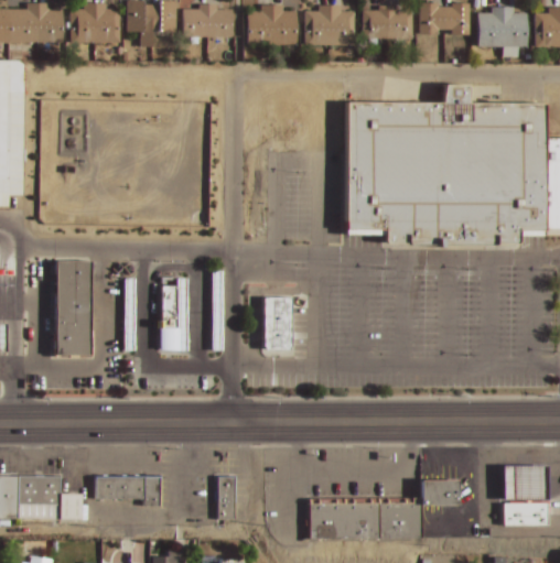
[(130,1),(148,1),(148,4),(161,4),(161,1),(180,1),(180,34),(161,34),(161,31),(155,31),(155,47),(143,47),(143,33),(130,33),(130,1)]
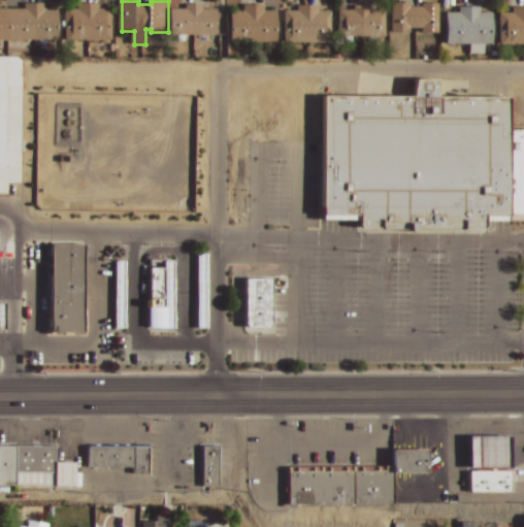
[(0,9),(28,9),(28,3),(48,3),(48,9),(61,9),(61,41),(0,41),(0,9)]
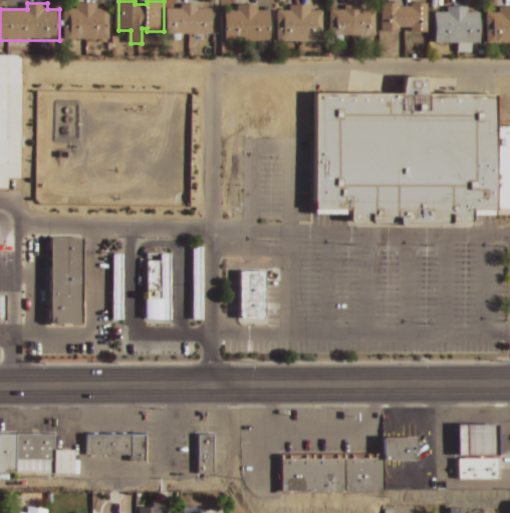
[(66,9),(78,9),(78,3),(99,3),(99,9),(111,9),(111,40),(66,40),(66,9)]
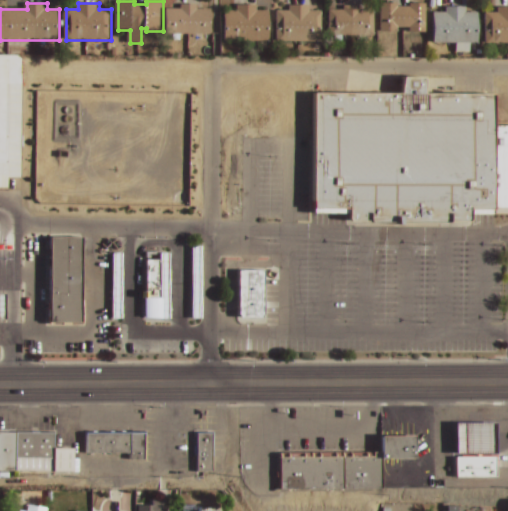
[(384,3),(400,3),(400,7),(413,7),(413,3),(429,3),(429,33),(413,33),(413,27),(400,27),(400,32),(384,32),(384,3)]
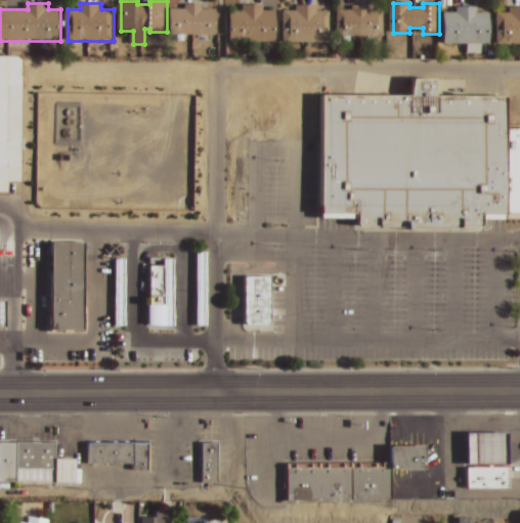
[(173,9),(188,9),(188,4),(205,4),(205,9),(219,9),(219,35),(173,35),(173,9)]
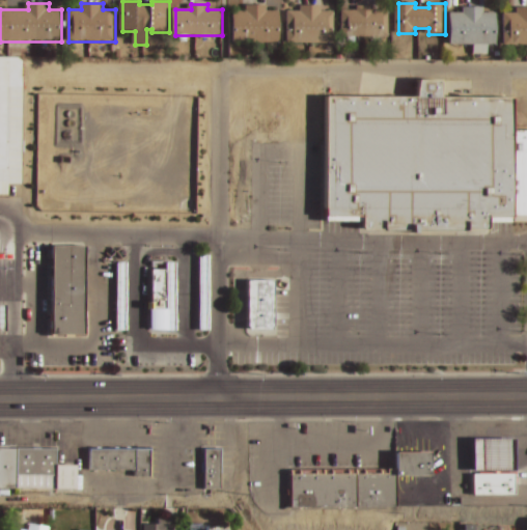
[(236,11),(248,11),(248,5),(270,5),(270,11),(282,10),(282,43),(236,44),(236,11)]
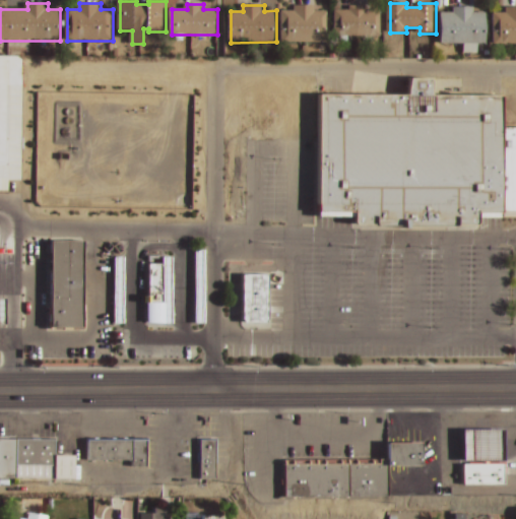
[(283,11),(297,11),(297,5),(317,5),(318,11),(330,11),(330,42),(284,43),(283,11)]
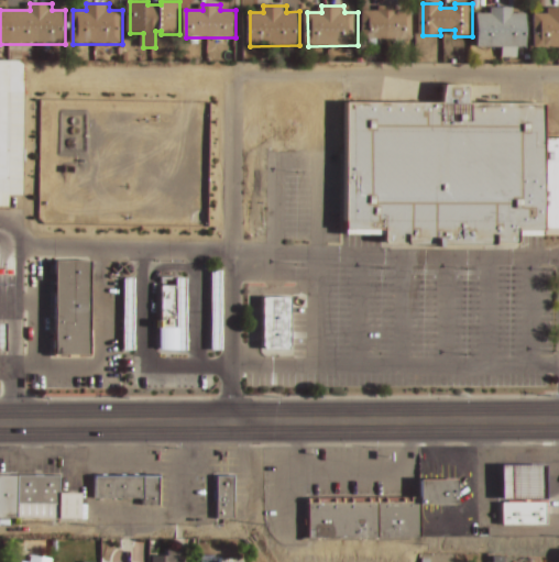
[(365,11),(382,11),(382,7),(399,7),(399,12),(415,11),(415,40),(365,40),(365,11)]
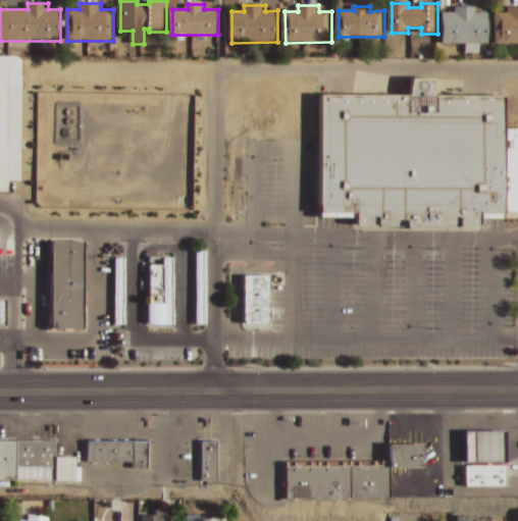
[(445,13),(458,12),(458,7),(478,7),(478,13),(490,13),(490,44),(445,44),(445,13)]
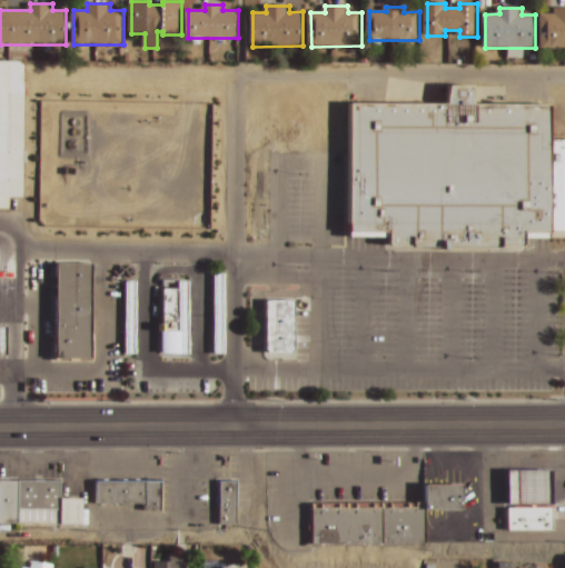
[(544,15),(557,15),(557,8),(564,8),(564,49),(544,49),(544,15)]
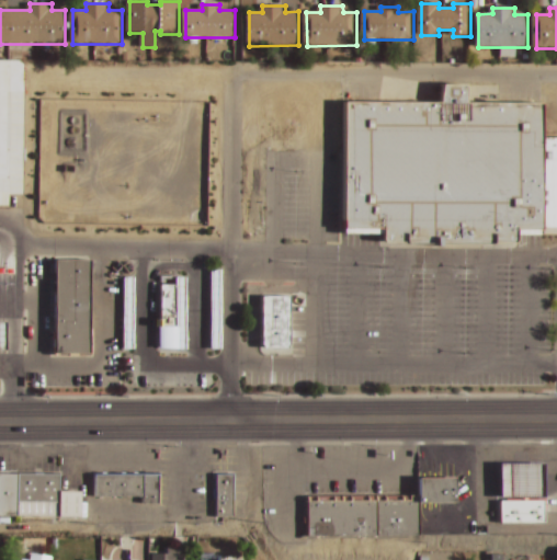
[(441,102),(347,102),(345,232),(383,232),(383,242),(518,243),(518,233),(543,233),(543,228),(556,228),(556,137),(543,137),(544,103),(466,102),(466,84),(444,83),(441,102)]
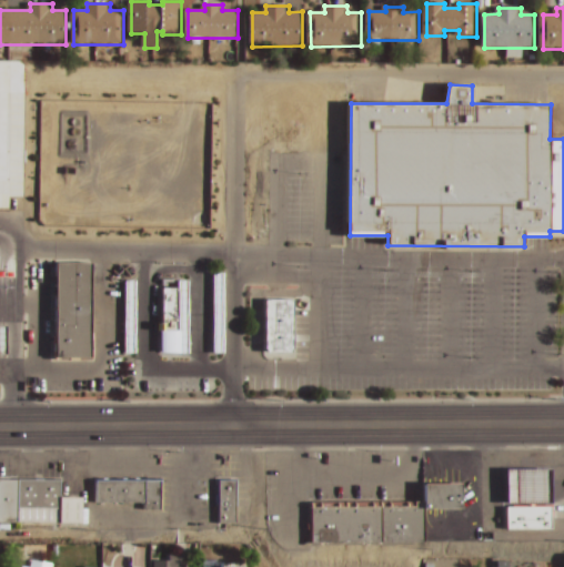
[(92,357),(92,263),(58,263),(58,357),(92,357)]
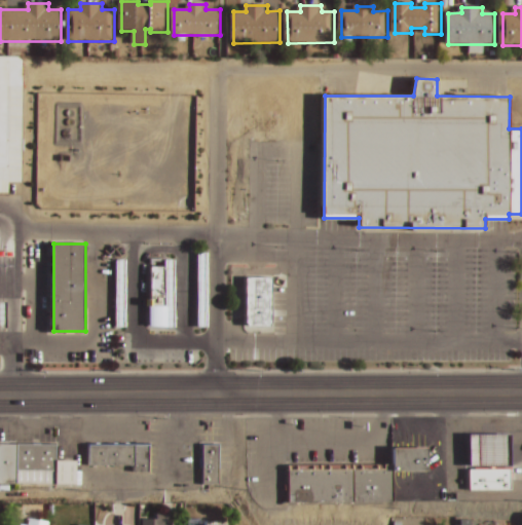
[(198,327),(198,253),(209,253),(209,327),(198,327)]
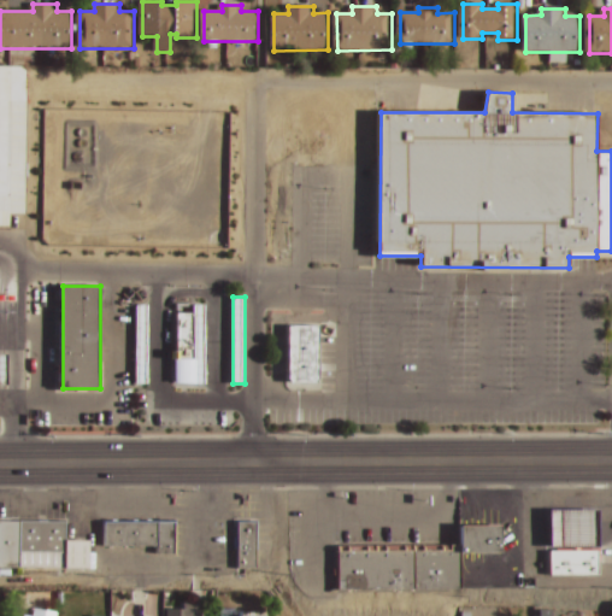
[(149,305),(149,383),(137,383),(137,305),(149,305)]
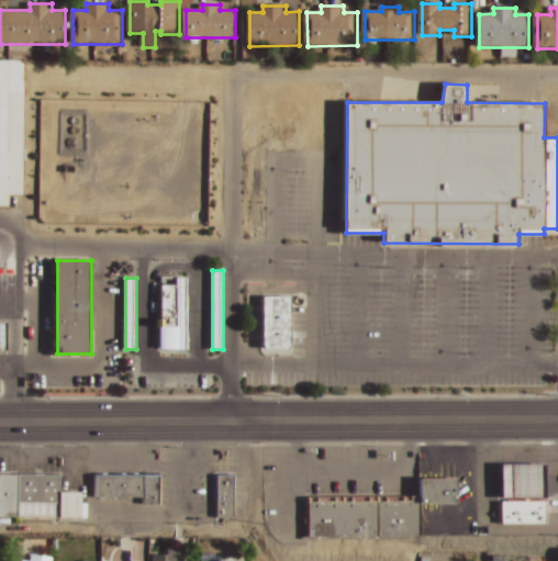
[(189,350),(188,278),(177,278),(177,284),(178,326),(160,327),(160,349),(178,349),(178,350),(189,350)]
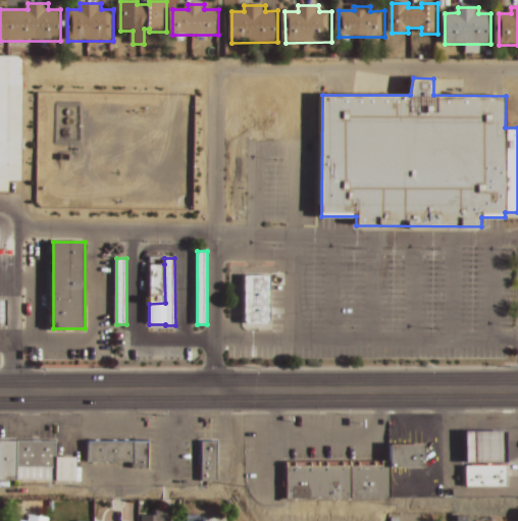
[(149,304),(165,303),(164,264),(150,264),(151,296),(147,296),(147,302),(149,304)]
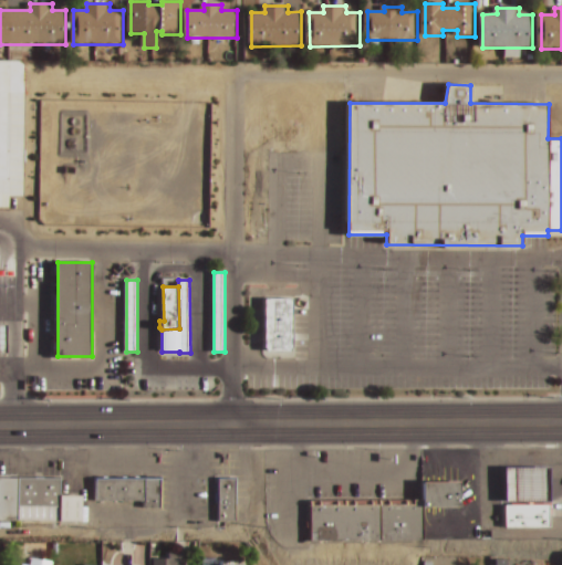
[(266,349),(266,297),(293,297),(293,348),(266,349)]
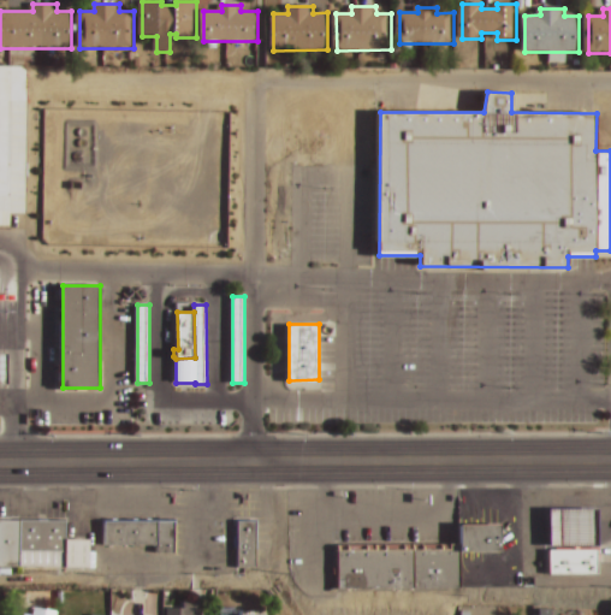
[(594,547),(547,547),(547,509),(594,509),(594,547)]
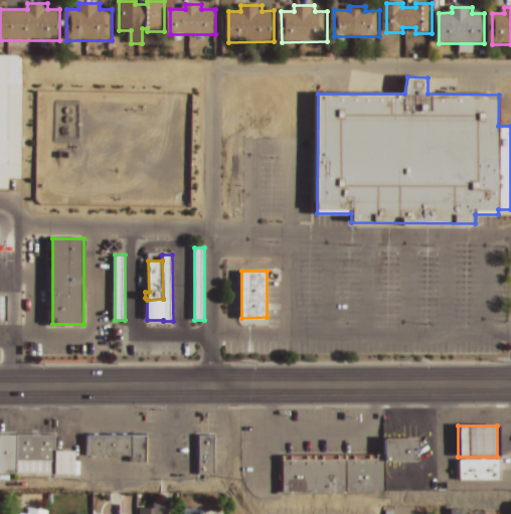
[(199,434),(215,434),(215,474),(200,474),(199,434)]
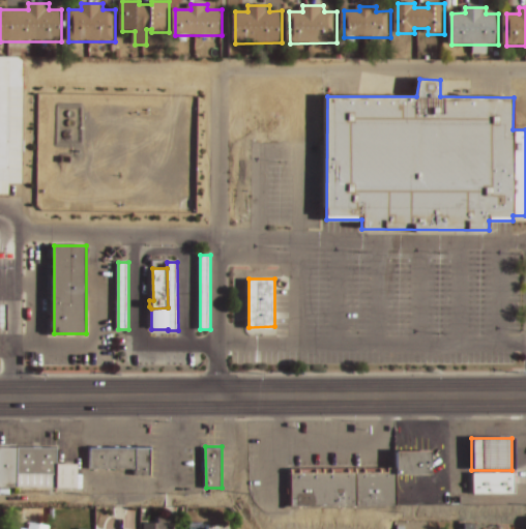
[(0,450),(58,450),(58,467),(78,467),(79,489),(0,489),(0,450)]
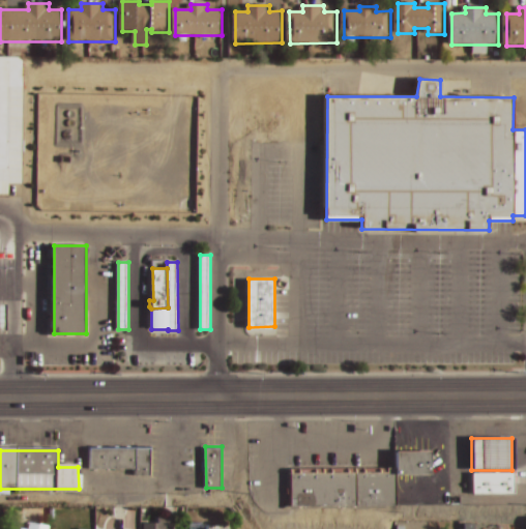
[(92,451),(152,450),(152,478),(138,478),(138,471),(92,471),(92,451)]
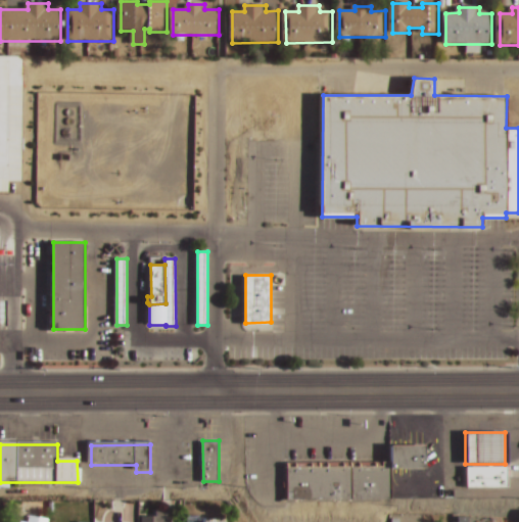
[(287,466),(382,465),(382,461),(391,461),(390,444),(424,444),(424,468),(391,468),(391,499),(287,499),(287,466)]
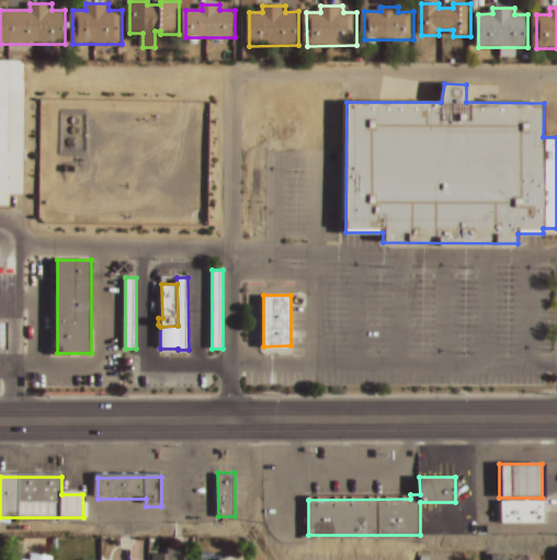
[(499,501),(506,501),(506,498),(545,498),(546,523),(499,523),(499,501)]
